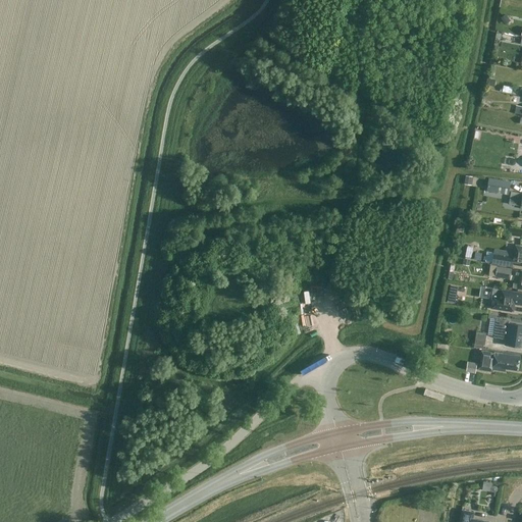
[(511,20),(506,14),(501,17),(505,24),(511,20)]
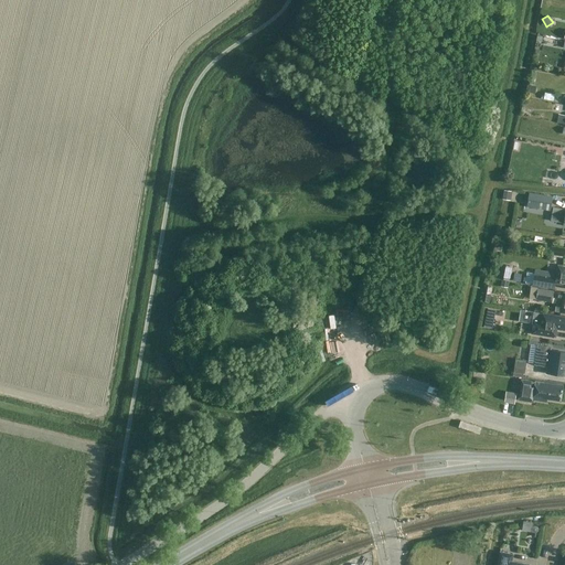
[(535,94),(536,85),(529,84),(526,92),(535,94)]
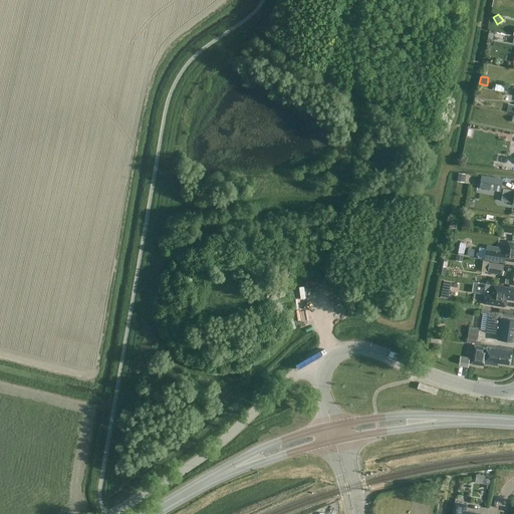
[(459,173),(457,181),(464,182),(468,182),(469,175),(459,173)]
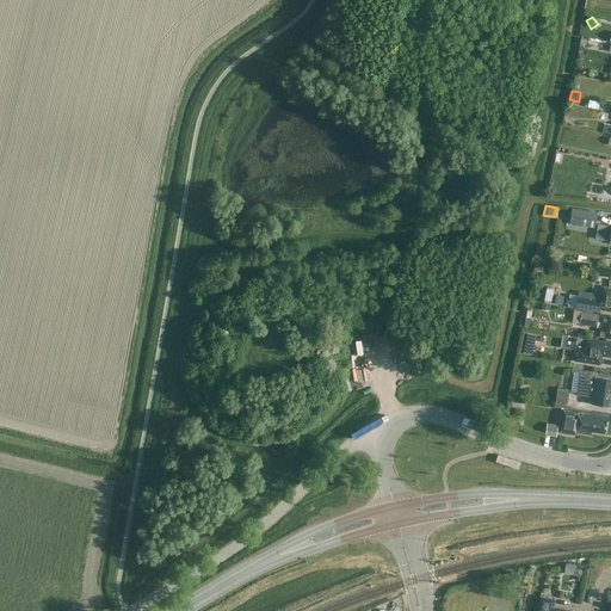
[(572,209),(569,223),(580,226),(594,228),(597,213),(572,209)]
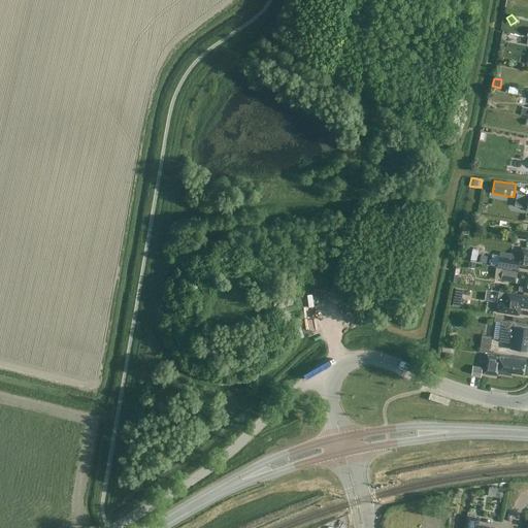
[(468,235),(469,229),(463,227),(461,234),(468,235)]
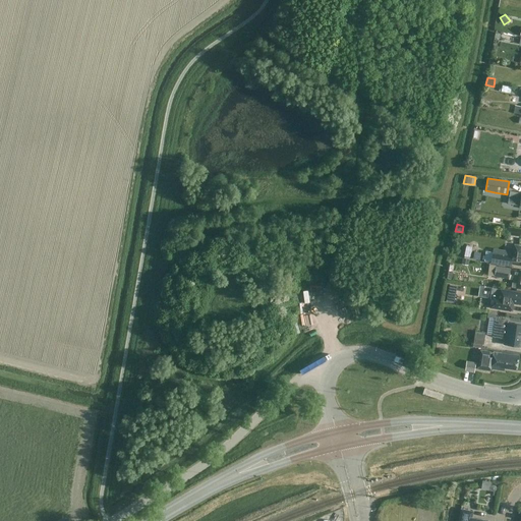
[(520,236),(520,231),(520,228),(509,227),(508,234),(520,236)]
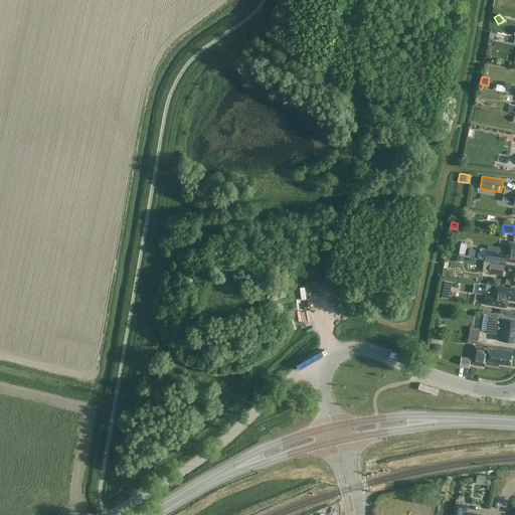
[(514,241),(508,240),(507,248),(488,245),(485,260),(505,263),(506,259),(514,260),(514,241)]
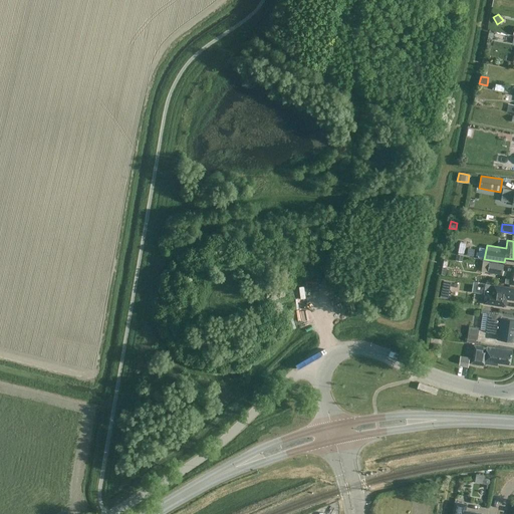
[(463,255),(466,243),(456,241),(453,253),(463,255)]
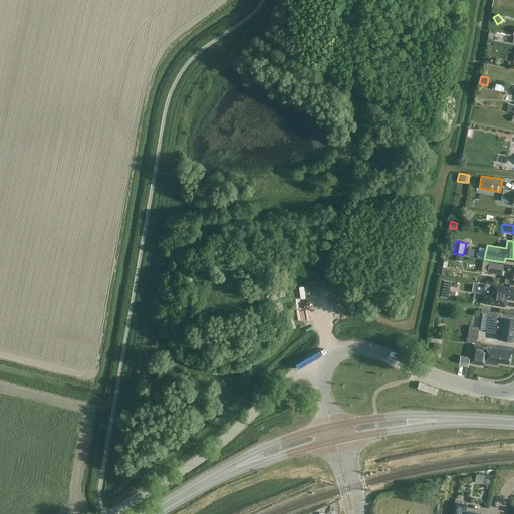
[(487,272),(502,275),(504,264),(489,262),(487,272)]
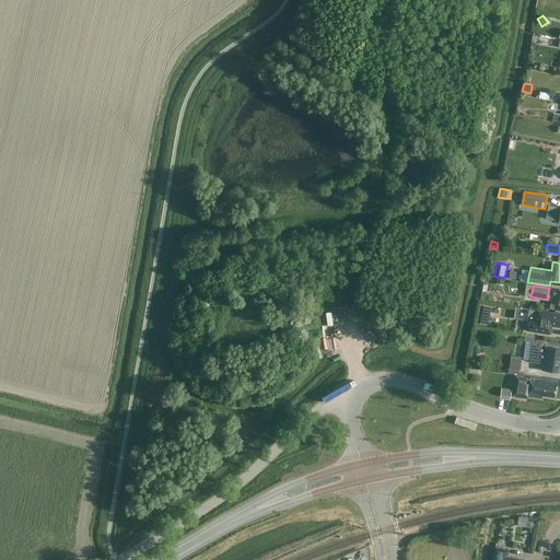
[(559,290),(558,293),(553,292),(552,295),(551,295),(549,308),(559,310),(559,290)]
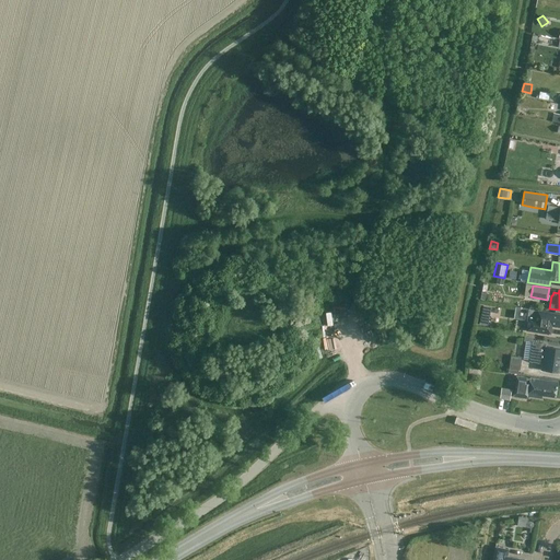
[(483,306),(480,324),(487,326),(491,307),(483,306)]
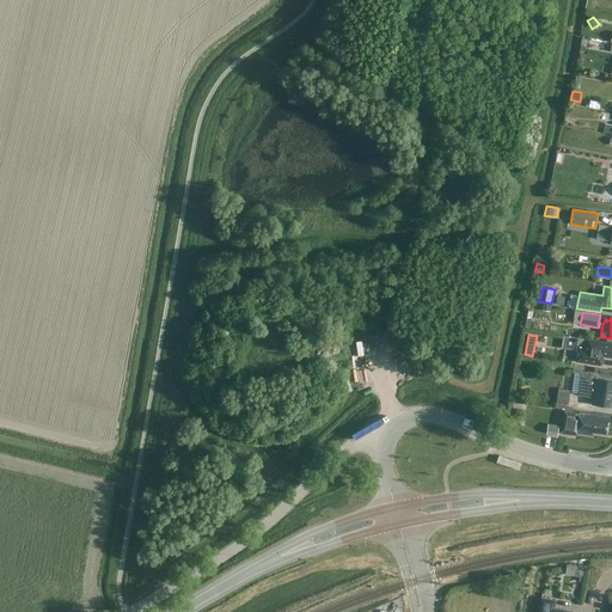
[(575,349),(577,338),(571,337),(565,336),(564,336),(562,348),(575,350),(575,349)]
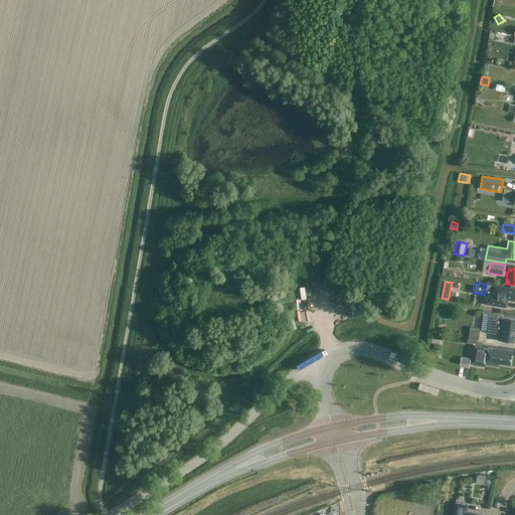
[(514,289),(486,285),(484,294),(486,294),(484,304),(506,308),(508,300),(514,301),(514,289)]
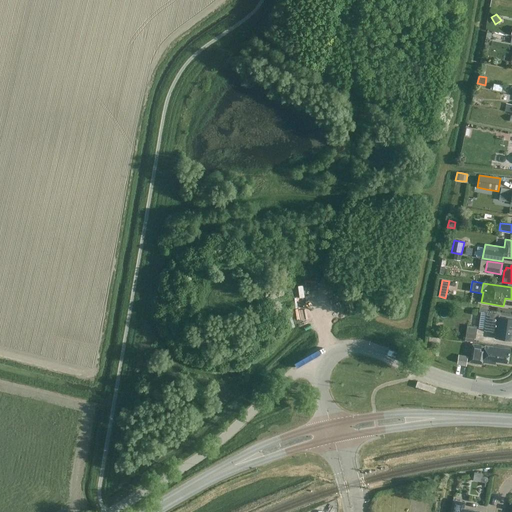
[(496,332),(495,338),(511,340),(511,319),(499,317),(499,315),(487,313),(484,331),(496,332)]
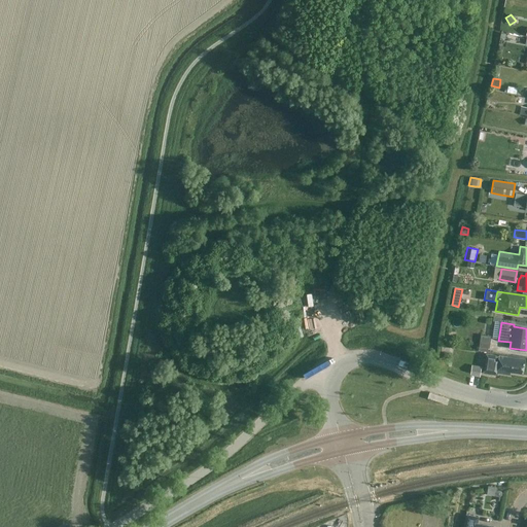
[(489,352),(490,345),(491,337),(481,335),(480,344),(479,350),(489,352)]
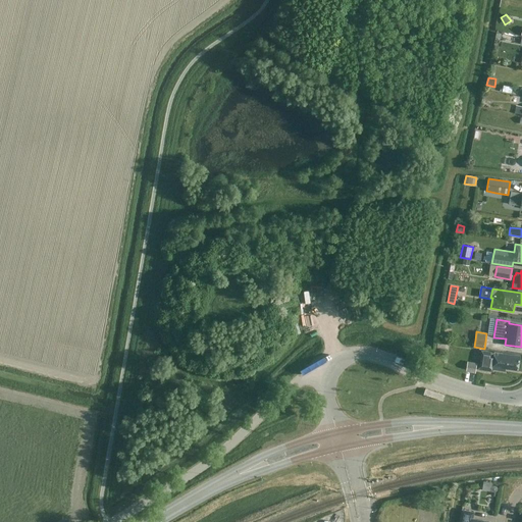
[(520,357),(481,351),(478,369),(491,371),(492,369),(506,371),(506,369),(518,371),(520,359),(519,359),(520,357)]
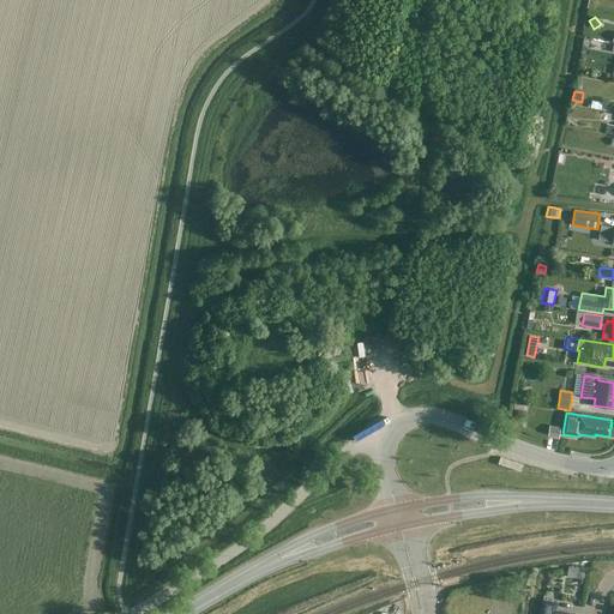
[(561,427),(551,425),(548,437),(559,439),(561,427)]
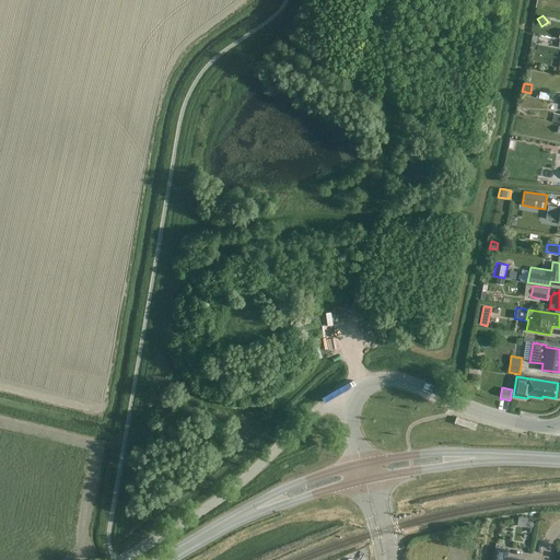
[(524,559),(508,557),(509,550),(496,548),(493,558),(492,559),(524,559)]
